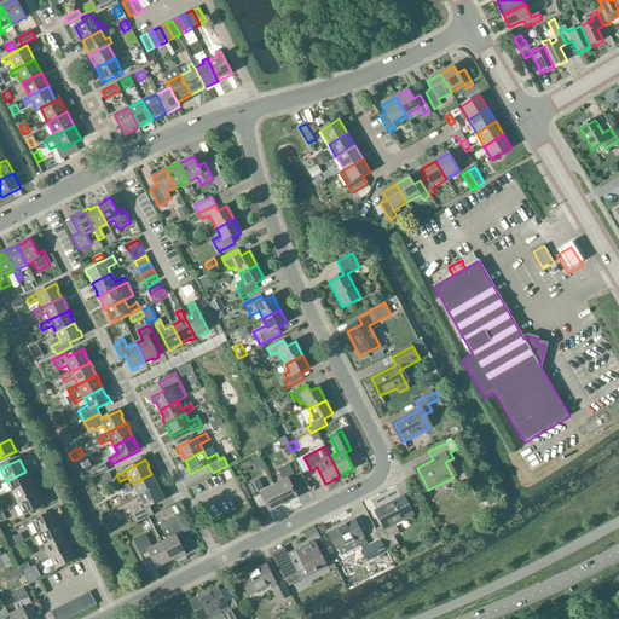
[(96,478),(109,470),(105,464),(92,472),(96,478)]
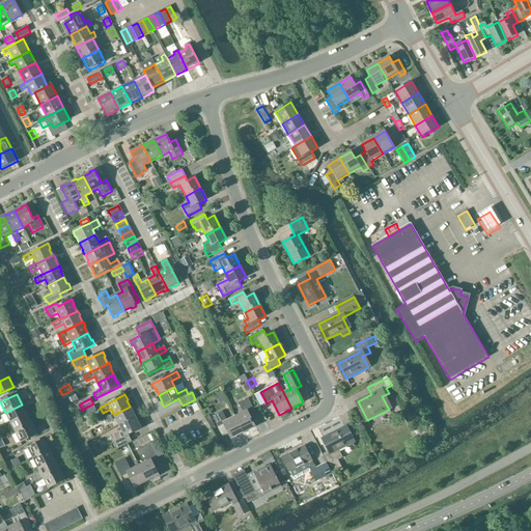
[(235,417),(244,432),(255,426),(248,413),(253,410),(248,399),(239,403),(243,413),(235,417)]
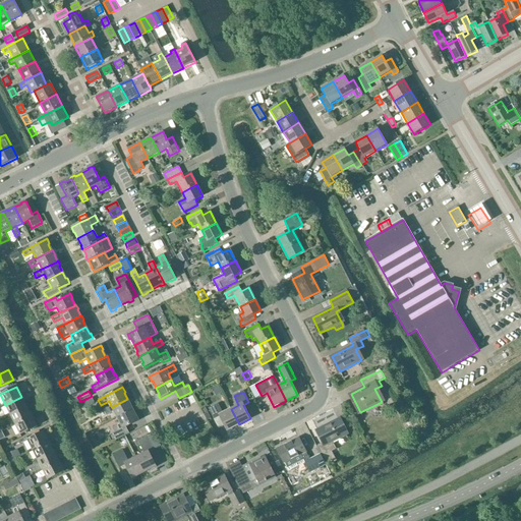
[(21,397),(5,405),(10,415),(26,406),(21,397)]
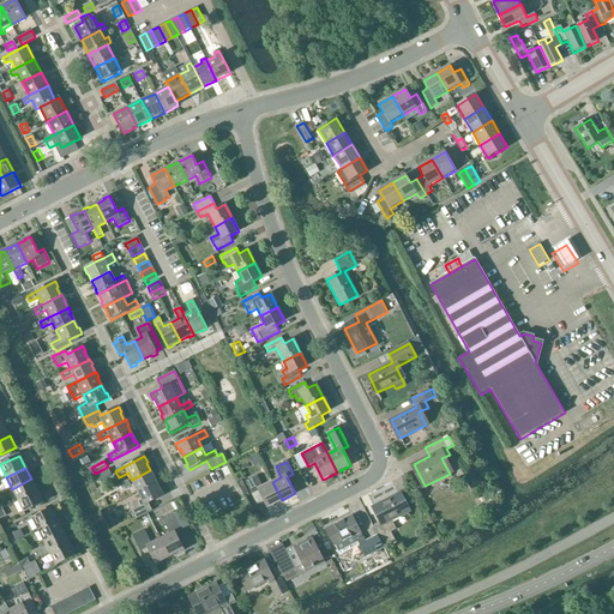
[(134,485),(138,492),(156,483),(152,475),(154,475),(151,469),(150,470),(132,480),(131,479),(122,483),(125,489),(134,485)]
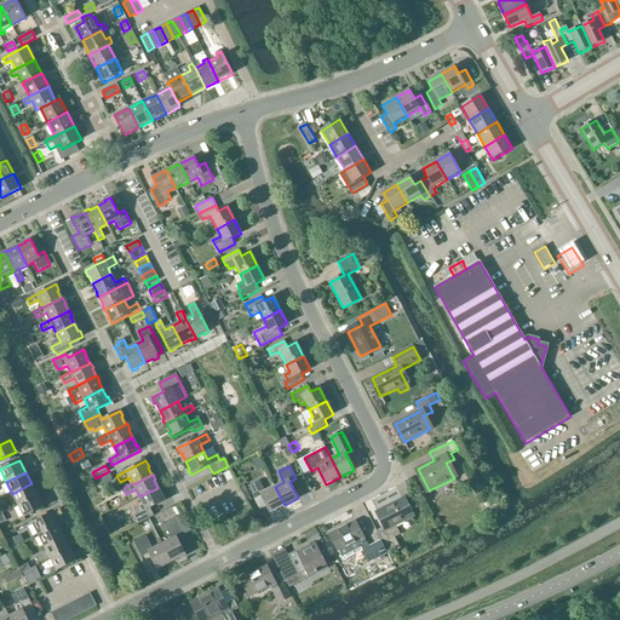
[(99,487),(113,481),(110,475),(97,481),(99,487)]
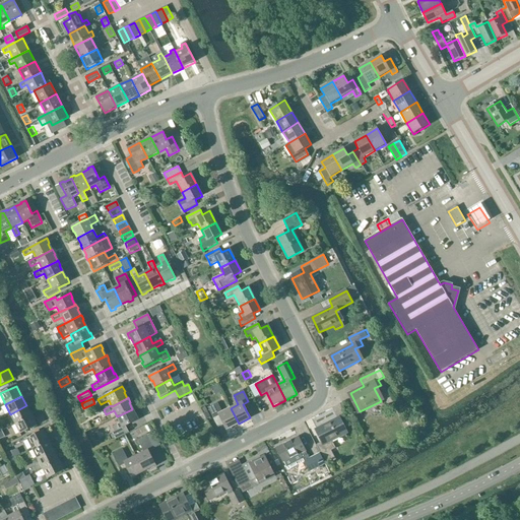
[(219,415),(226,430),(239,424),(231,408),(222,412),(217,403),(209,408),(214,418),(219,415)]
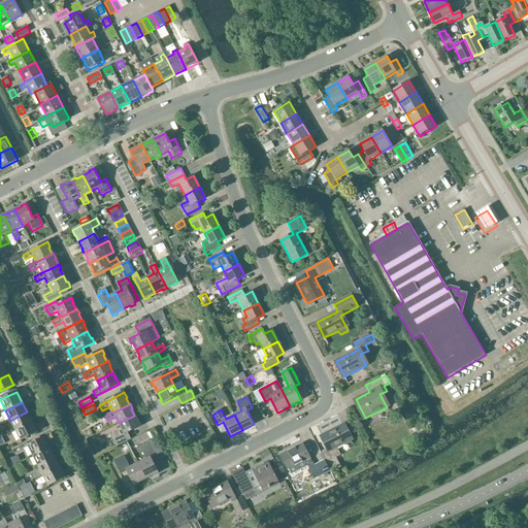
[(27,411),(10,421),(15,430),(32,422),(27,411)]
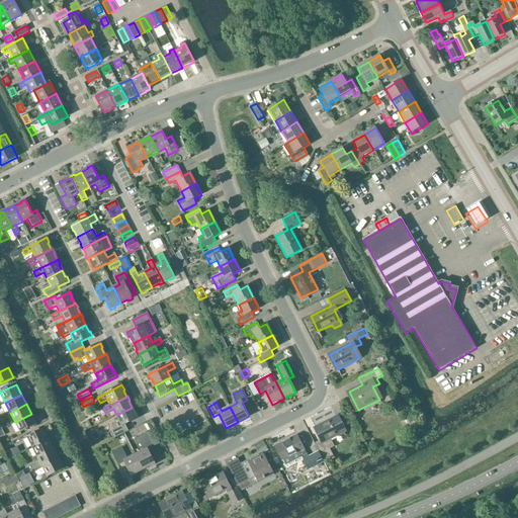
[(128,431),(125,425),(139,418),(137,414),(136,414),(132,408),(116,415),(119,422),(112,426),(114,430),(111,432),(114,438),(128,431)]
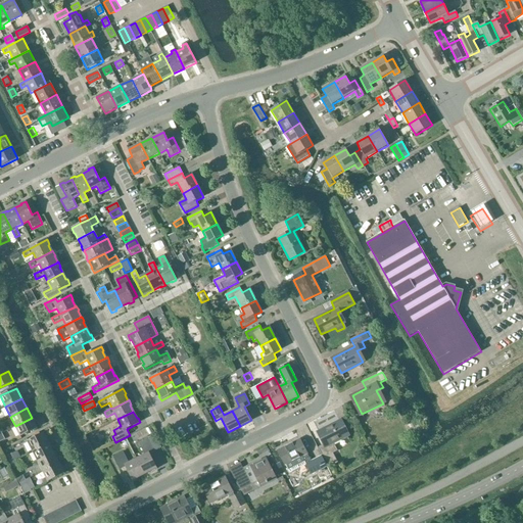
[(32,418),(15,426),(20,436),(37,428),(32,418)]
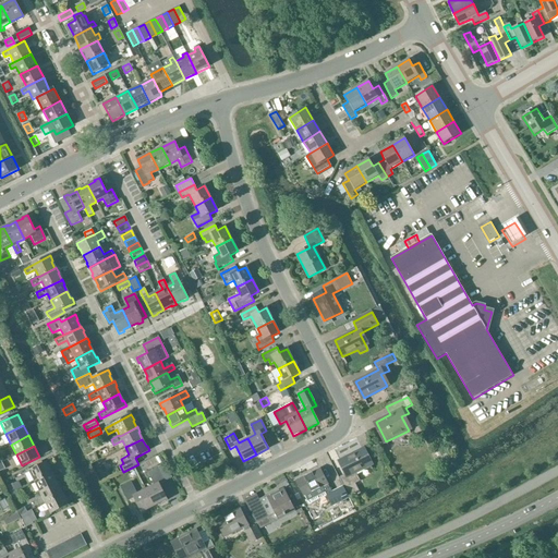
[(362,448),(339,459),(347,473),(340,476),(347,488),(351,497),(360,493),(355,484),(361,481),(356,473),(371,465),(362,448)]
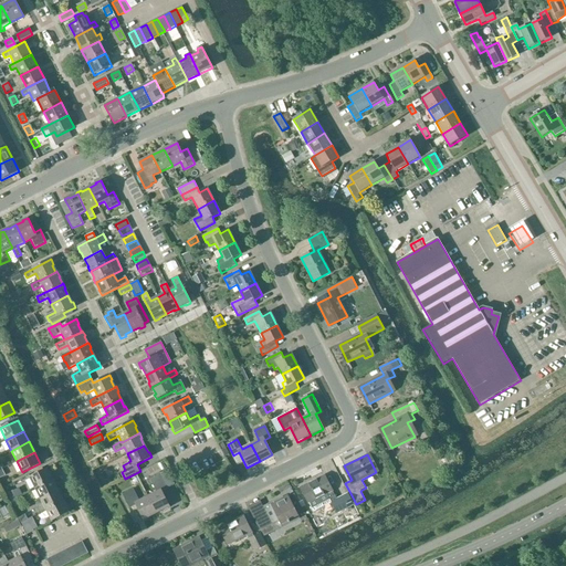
[(30,478),(35,489),(53,480),(48,469),(43,471),(35,474),(30,478)]
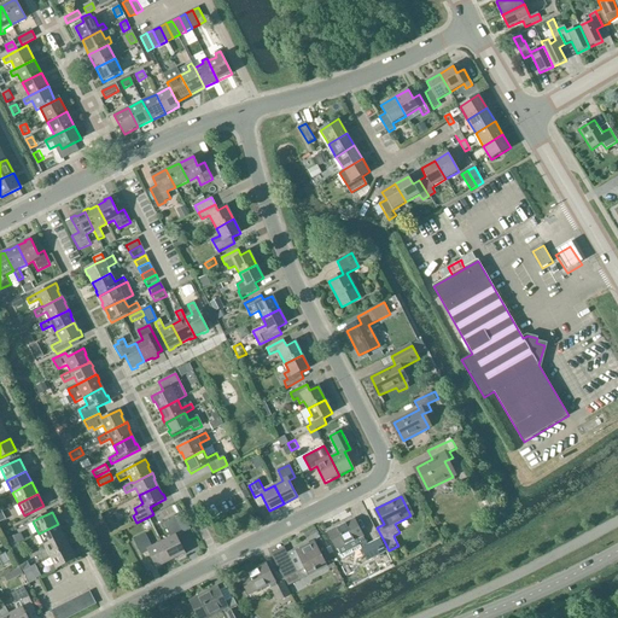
[(172,537),(162,542),(172,561),(185,554),(176,537),(184,534),(176,519),(164,524),(172,537)]
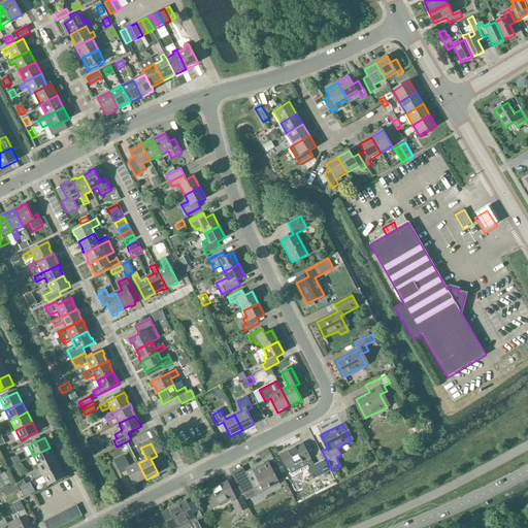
[(302,443),(281,455),(288,470),(289,470),(292,477),(308,468),(315,480),(330,471),(325,461),(314,466),(309,459),(310,459),(302,443)]
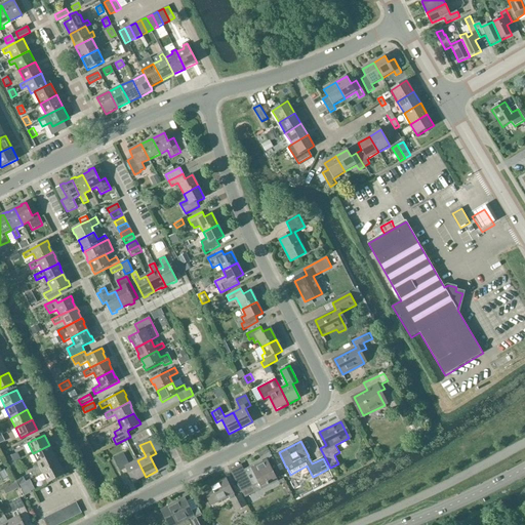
[(54,455),(49,445),(33,453),(38,463),(54,455)]
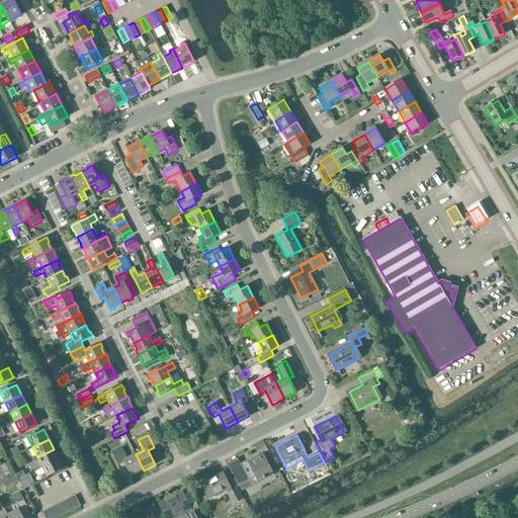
[(124,462),(132,477),(144,470),(136,454),(127,458),(122,447),(112,452),(118,465),(124,462)]
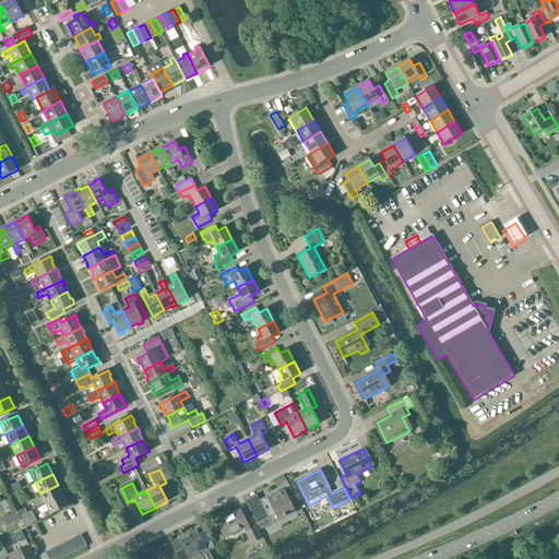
[(11,495),(18,491),(13,484),(8,487),(11,495)]
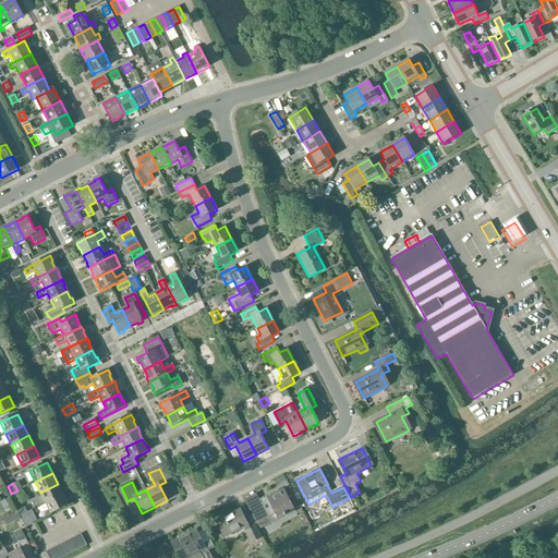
[(63,495),(58,484),(40,493),(46,504),(63,495)]
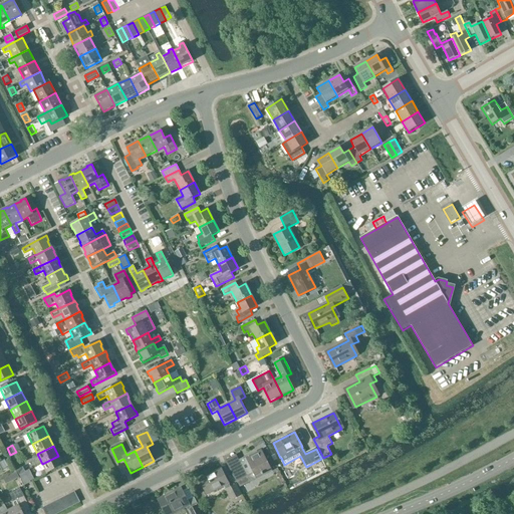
[(242,466),(232,471),(238,481),(247,476),(253,473),(256,479),(272,471),(261,450),(246,458),(245,457),(239,460),(242,466)]
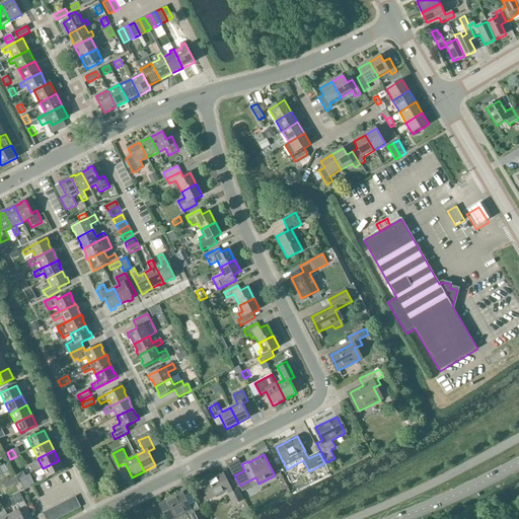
[(16,456),(10,459),(13,465),(19,462),(16,456)]
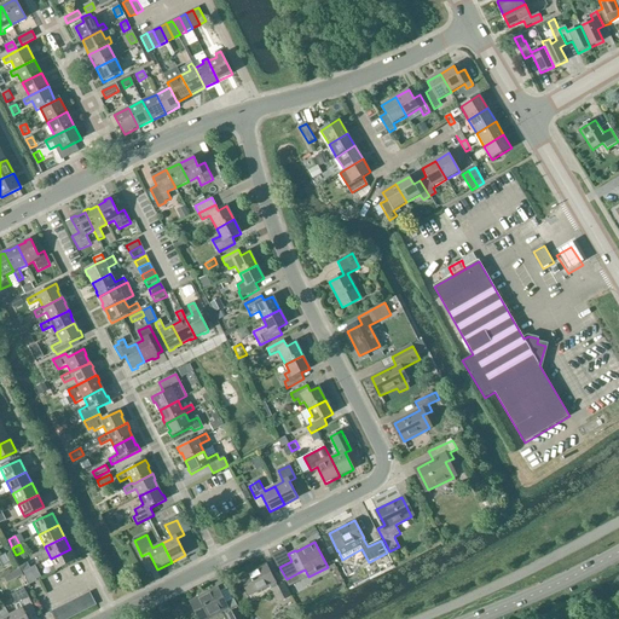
[(52,573),(57,571),(76,561),(70,549),(51,559),(55,566),(50,568),(52,573)]
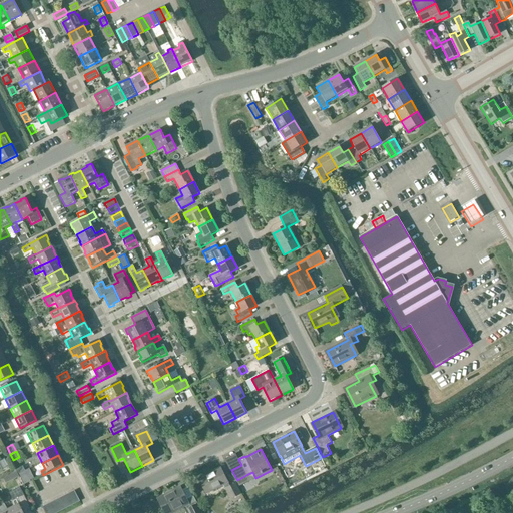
[(220,468),(198,480),(205,494),(223,485),(230,499),(240,494),(235,484),(230,486),(220,468)]
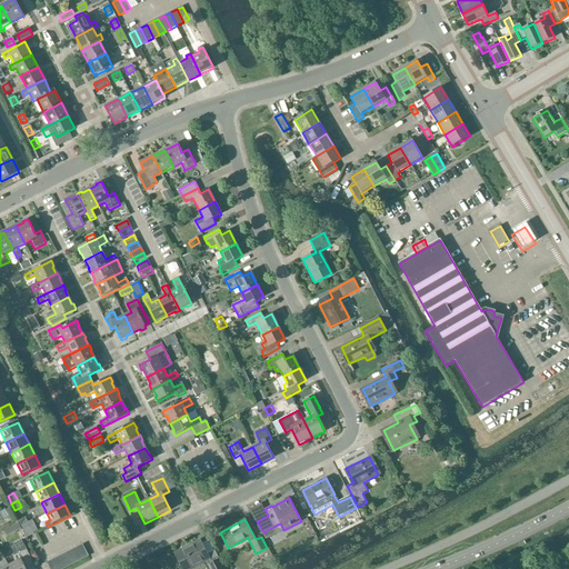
[(33,535),(28,522),(21,526),(19,522),(27,539),(33,535)]
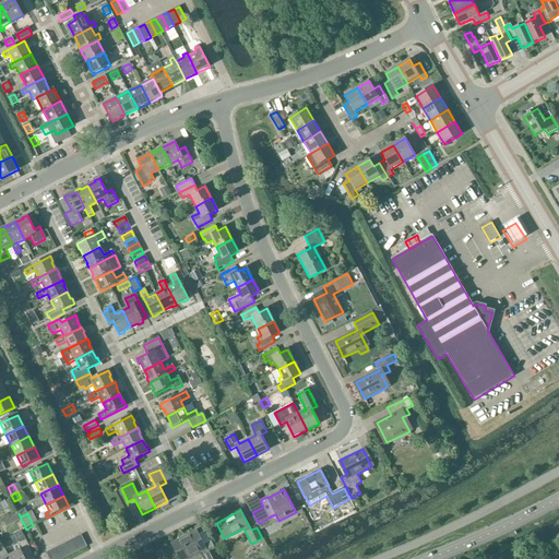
[(16,548),(7,554),(9,558),(27,558),(25,554),(32,550),(22,530),(10,536),(16,548)]
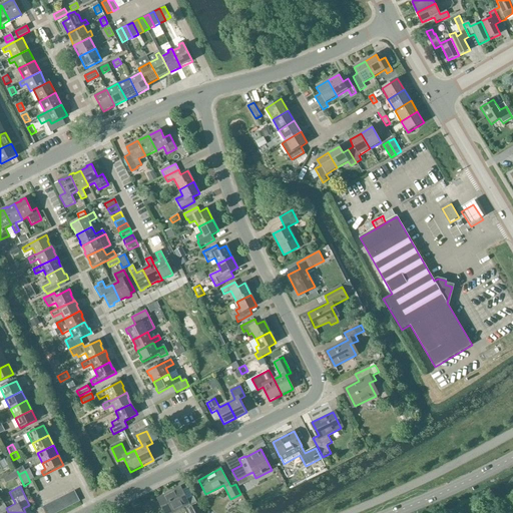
[(185,502),(179,489),(159,499),(166,512),(168,512),(186,504),(190,512),(200,512),(193,498),(185,502)]
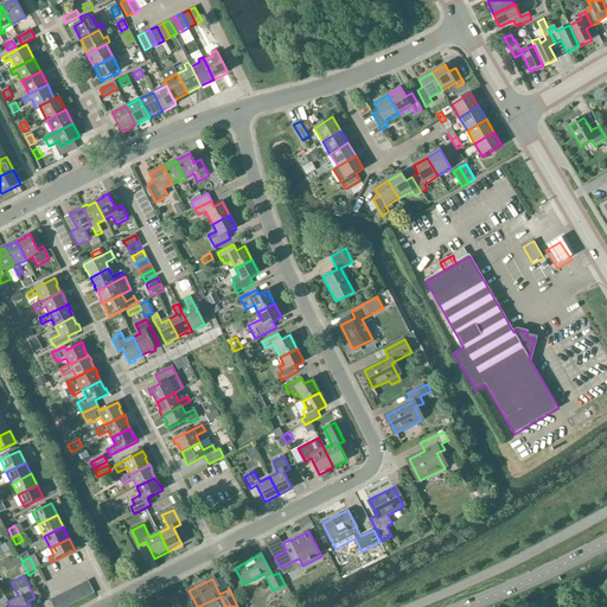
[(88,596),(95,594),(88,581),(82,585),(88,596)]
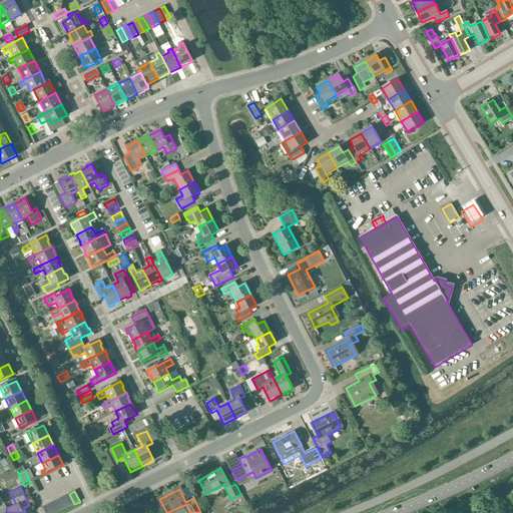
[(74,504),(69,494),(64,496),(69,507),(74,504)]
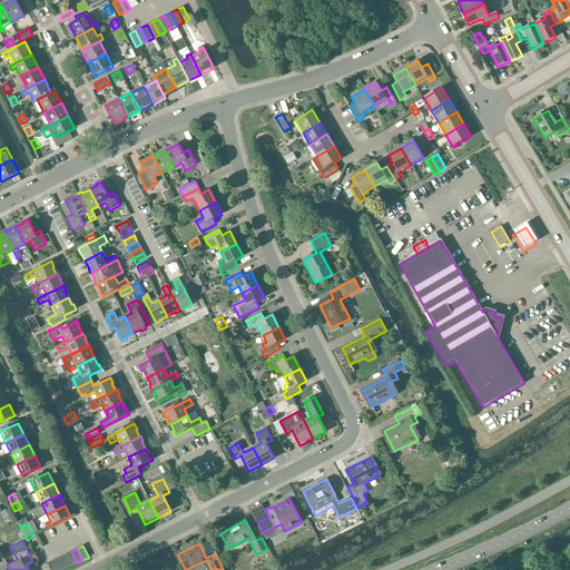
[(77,563),(71,551),(65,554),(71,567),(77,563)]
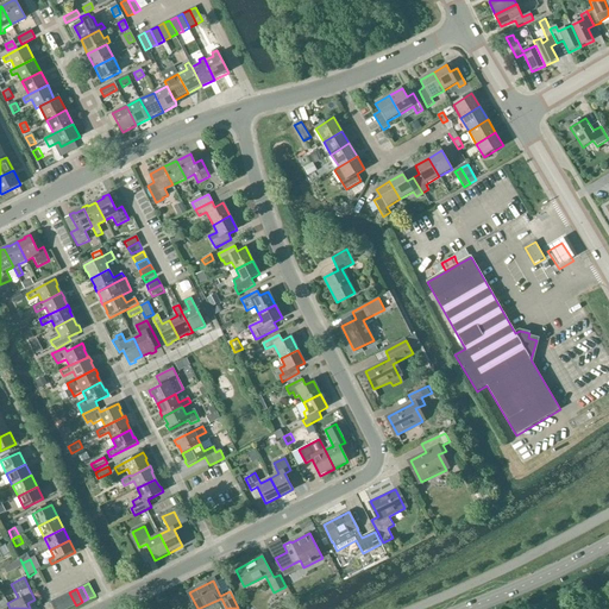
[(76,606),(69,592),(63,596),(69,608),(76,606)]
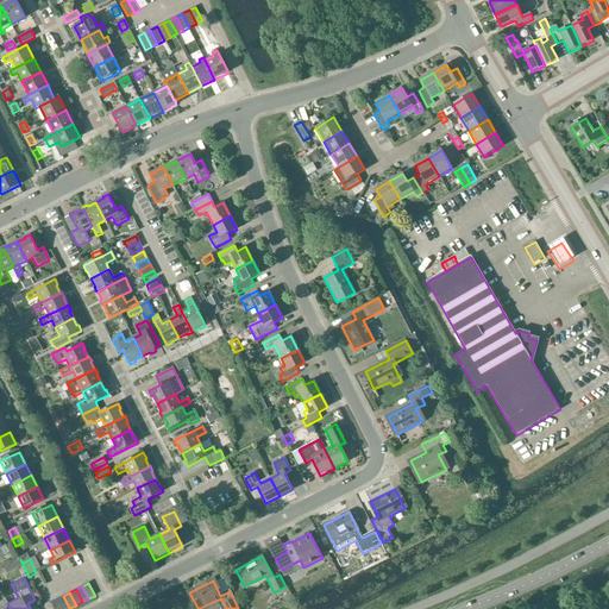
[(68,608),(69,608),(63,596),(56,598),(61,608),(68,608)]
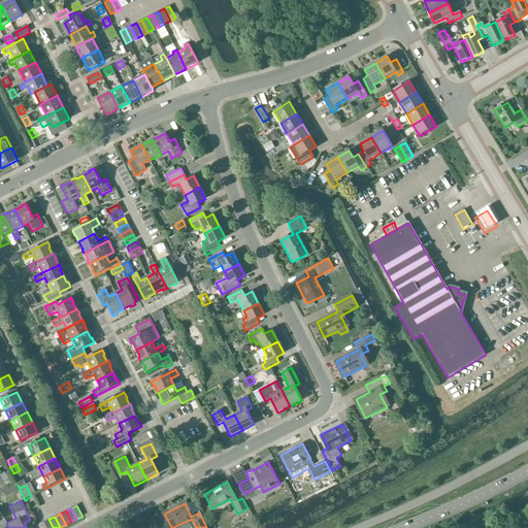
[(53,527),(48,519),(43,522),(46,527),(53,527)]
